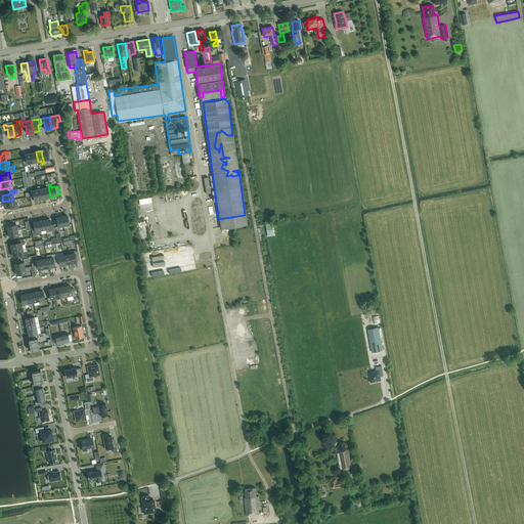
[(38,189),(29,191),(31,200),(34,200),(34,201),(40,199),(38,189)]
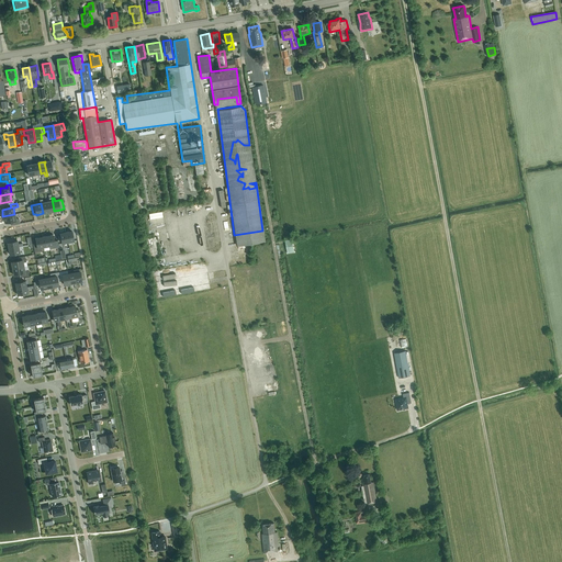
[(2,216),(3,220),(4,223),(12,222),(13,225),(20,224),(19,218),(17,220),(15,214),(14,214),(2,216)]
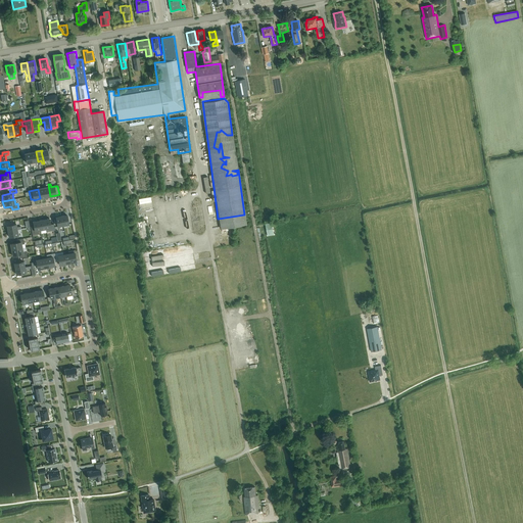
[(268,236),(274,234),(272,223),(266,224),(268,236)]
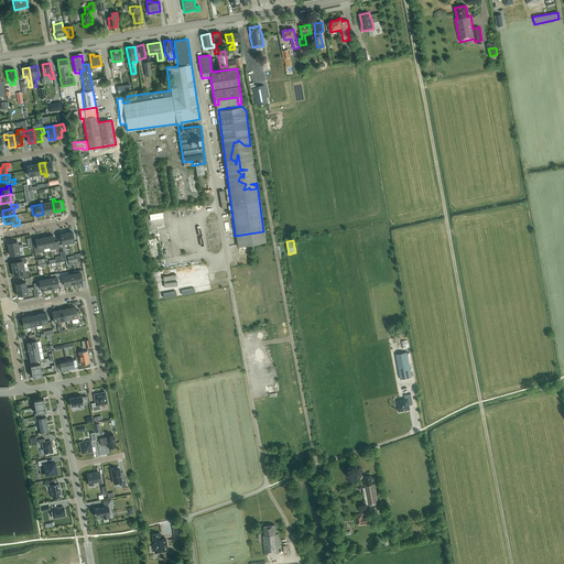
[(11,263),(12,270),(24,268),(23,263),(26,263),(25,257),(18,259),(18,262),(11,263)]
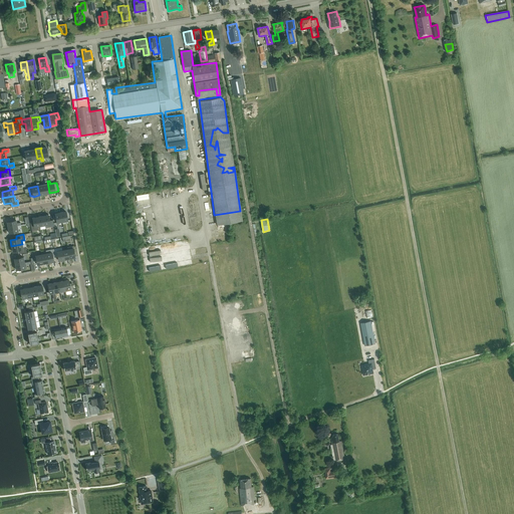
[(22,244),(11,246),(13,252),(18,251),(19,254),(26,252),(25,247),(22,247),(22,244)]
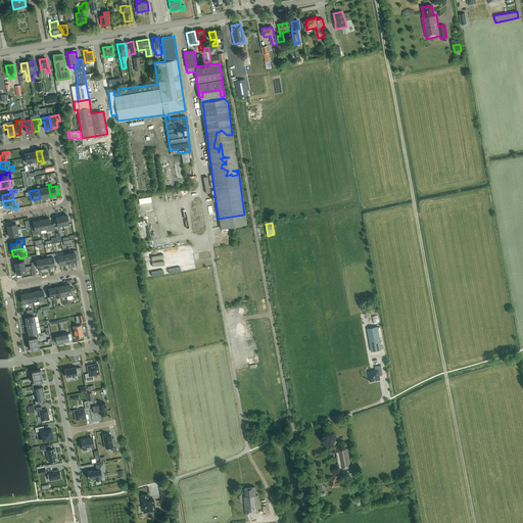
[(69,285),(64,286),(66,297),(75,295),(74,290),(75,290),(74,288),(70,288),(69,285)]
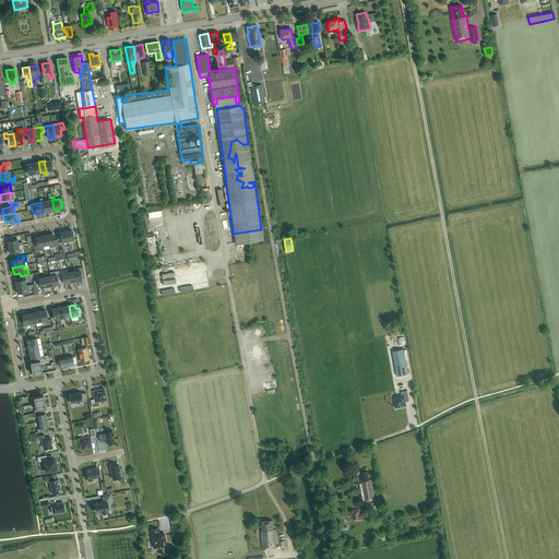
[(86,347),(78,349),(80,361),(88,359),(86,347)]
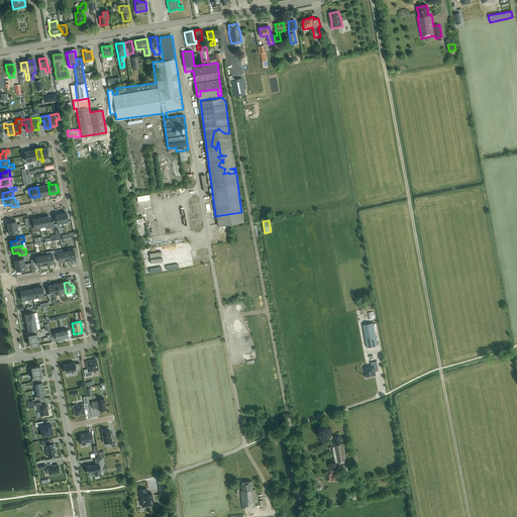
[(363,324),(367,347),(378,345),(374,323),(363,324)]
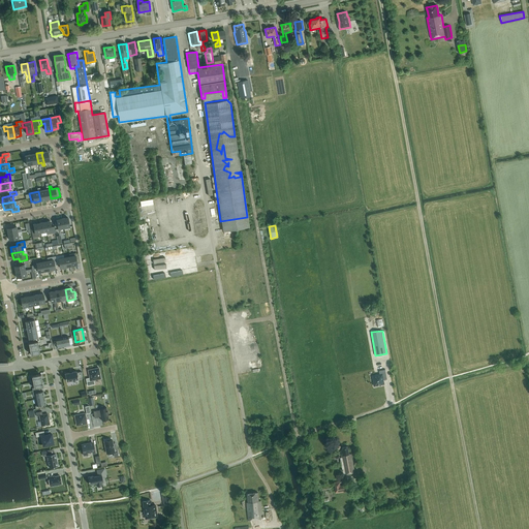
[(98,368),(88,370),(90,378),(86,378),(87,385),(94,384),(94,380),(100,378),(98,368)]
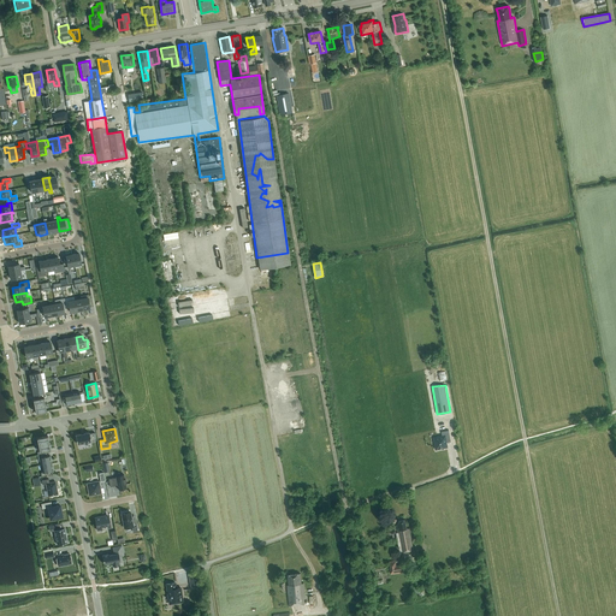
[(433,437),(436,450),(440,449),(448,448),(446,443),(451,442),(449,431),(442,432),(442,436),(433,437)]
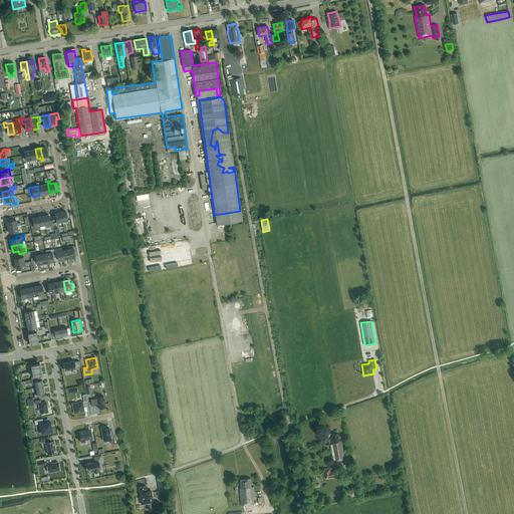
[(74,360),(63,363),(64,370),(80,367),(79,360),(74,361),(74,360)]
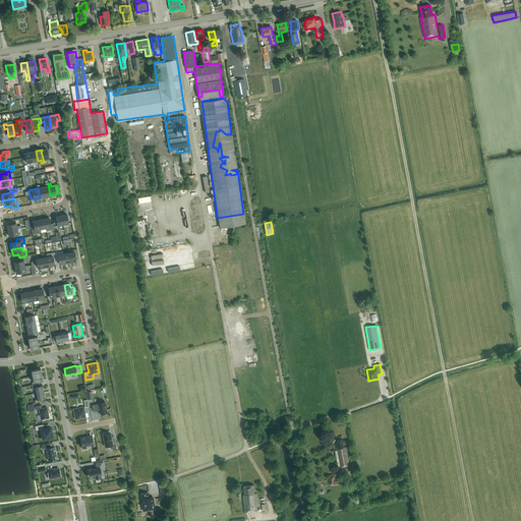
[(34,387),(35,394),(44,392),(43,386),(39,386),(39,384),(34,385),(34,387)]
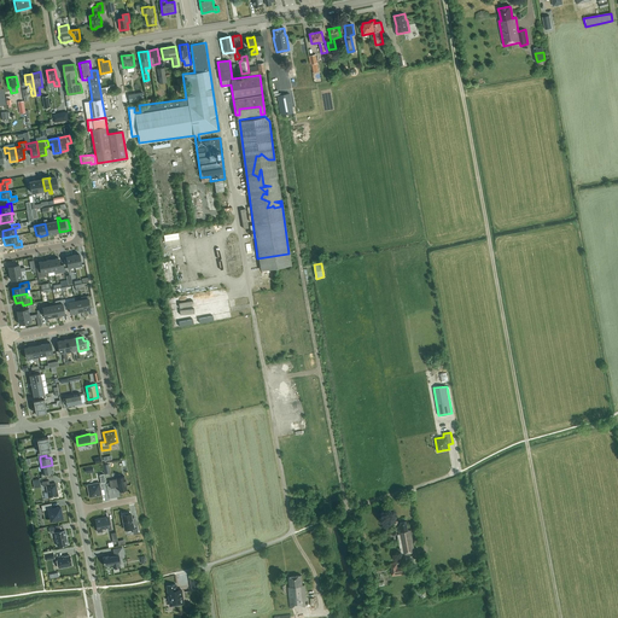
[(118,487),(118,491),(127,490),(124,476),(116,478),(116,479),(109,481),(110,489),(118,487)]
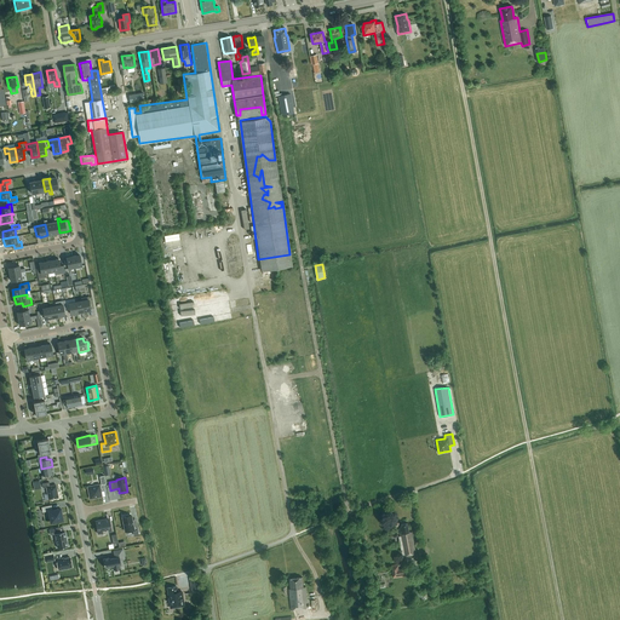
[(49,499),(58,498),(56,484),(50,486),(49,482),(41,483),(42,488),(46,487),(49,499)]
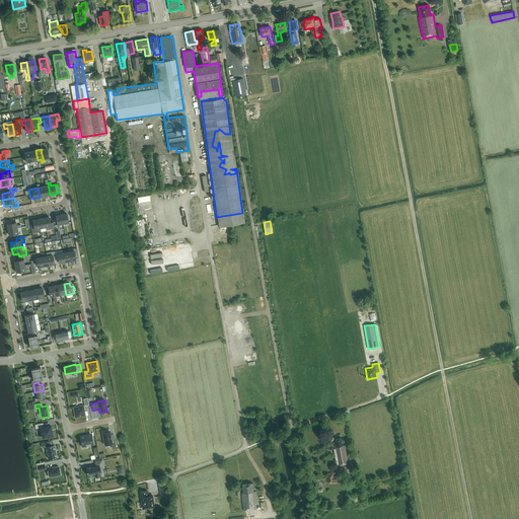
[(85,416),(83,405),(73,408),(75,418),(85,416)]
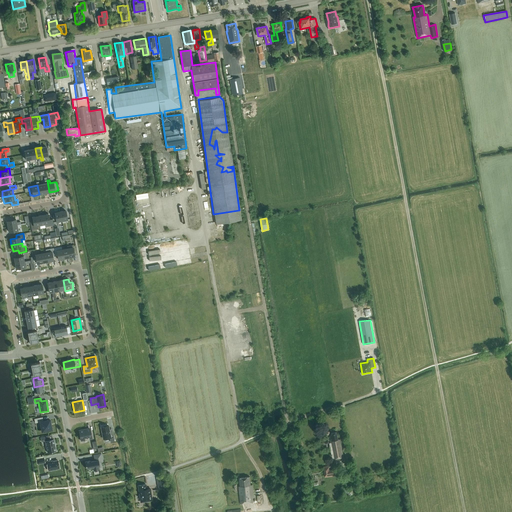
[(50,420),(43,421),(42,417),(34,419),(35,423),(40,422),(42,432),(52,430),(50,420)]
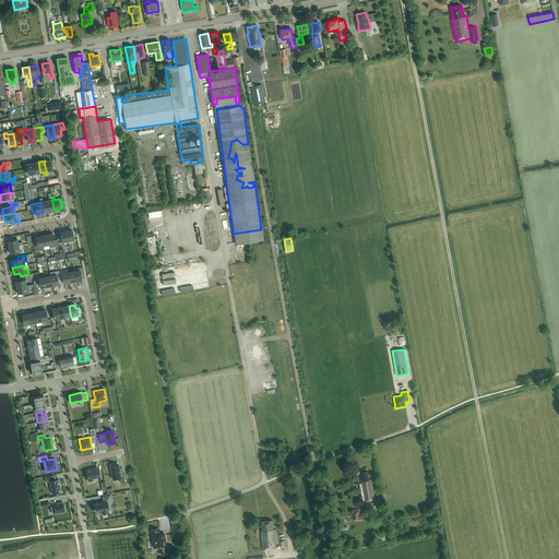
[(110,466),(113,479),(120,477),(120,483),(126,482),(123,473),(120,474),(118,464),(117,465),(117,464),(114,464),(114,465),(110,466)]
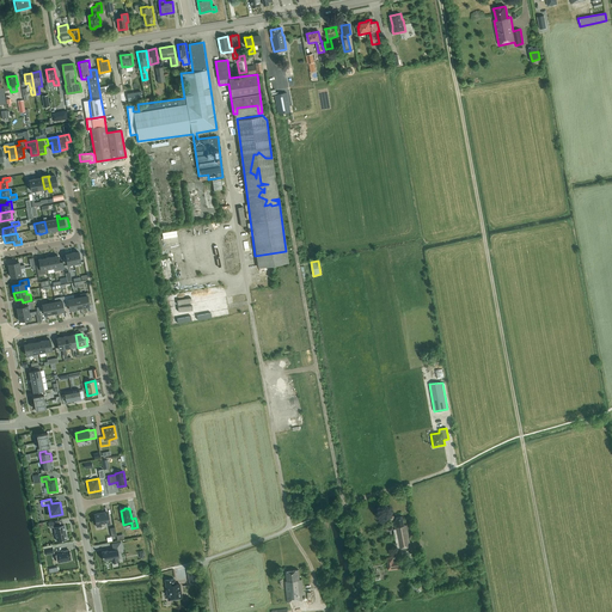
[(106,525),(110,524),(109,516),(108,516),(106,512),(95,514),(96,519),(95,519),(97,527),(97,526),(102,526),(102,525),(106,525)]
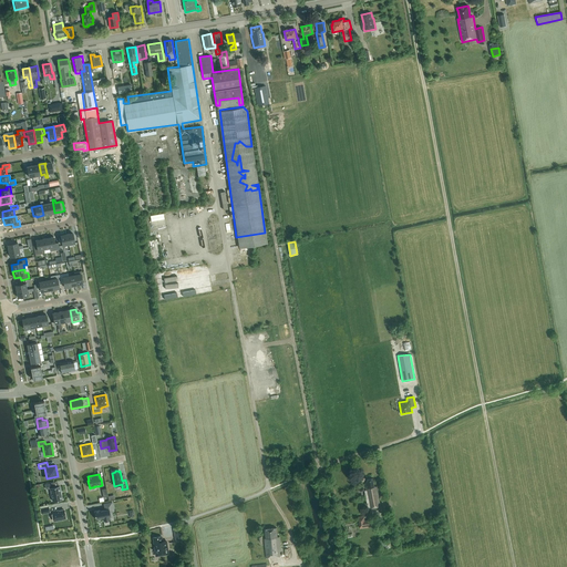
[(369,509),(381,507),(377,486),(374,487),(373,478),(372,478),(372,477),(367,480),(368,482),(366,482),(367,486),(364,486),(366,487),(359,488),(359,492),(366,491),(369,509)]
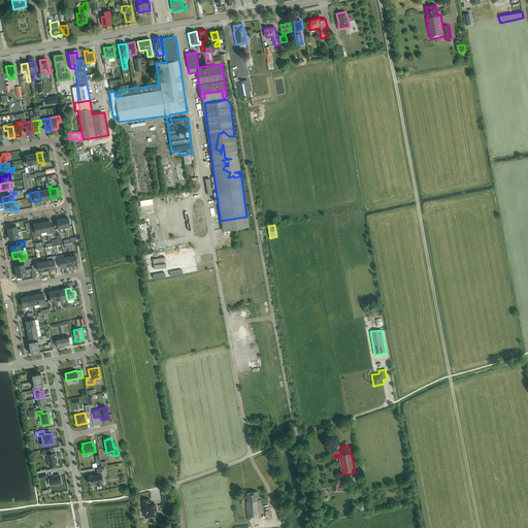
[(58,465),(55,453),(51,454),(50,450),(41,451),(42,455),(46,455),(47,462),(48,462),(48,467),(58,465)]
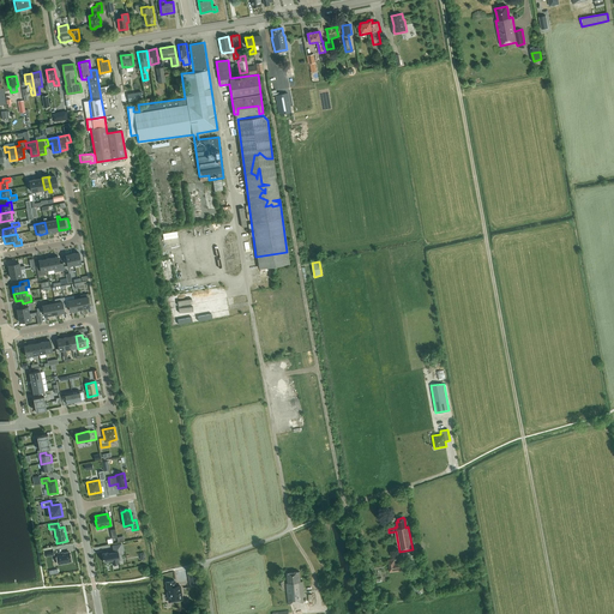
[(108,552),(102,553),(103,563),(104,563),(106,563),(108,563),(109,561),(112,560),(112,565),(119,563),(119,559),(120,559),(118,552),(122,551),(121,543),(113,546),(114,552),(108,553),(108,552)]
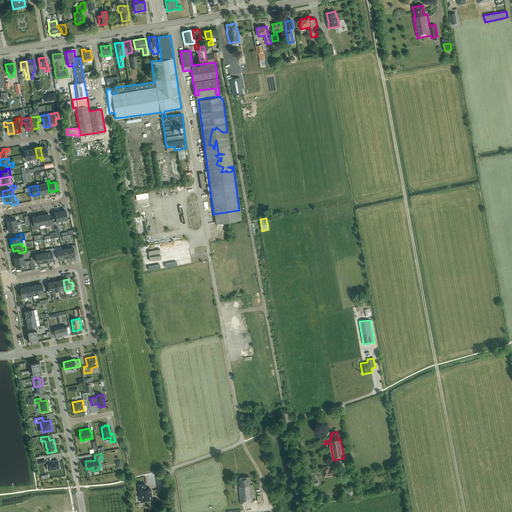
[(58,460),(51,462),(50,461),(47,461),(48,470),(59,468),(58,460)]
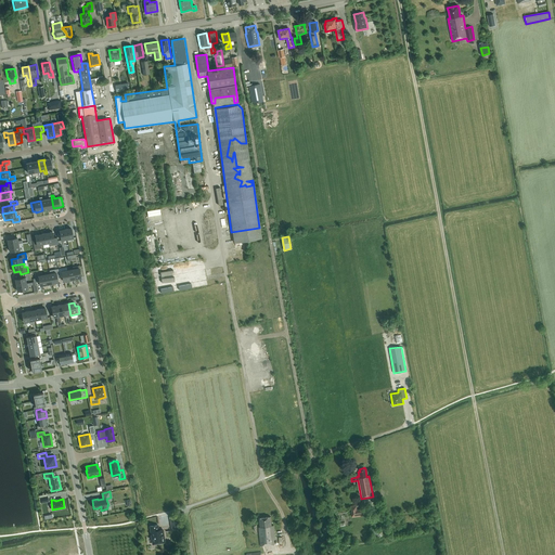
[(352,517),(369,515),(366,507),(357,510),(356,505),(350,505),(352,517)]
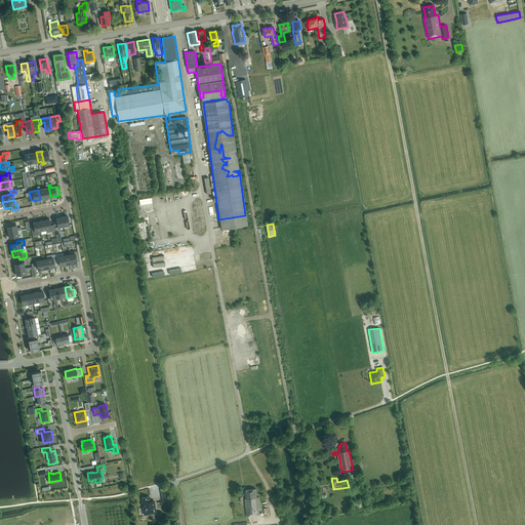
[(259,515),(260,515),(258,497),(256,497),(256,489),(254,489),(245,490),(246,498),(244,498),(246,517),(259,515)]
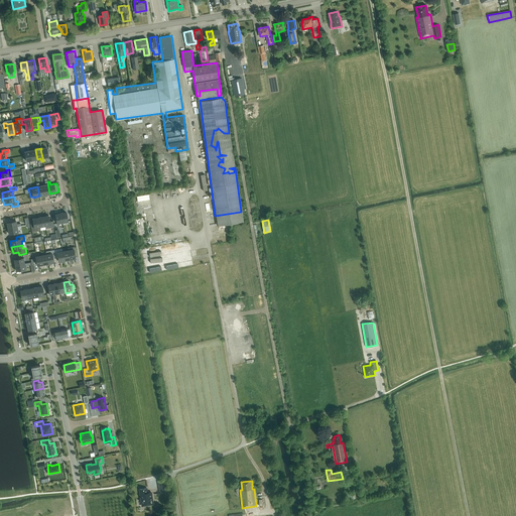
[(146,488),(139,489),(141,500),(142,500),(143,505),(146,505),(153,504),(151,492),(147,493),(146,488)]
